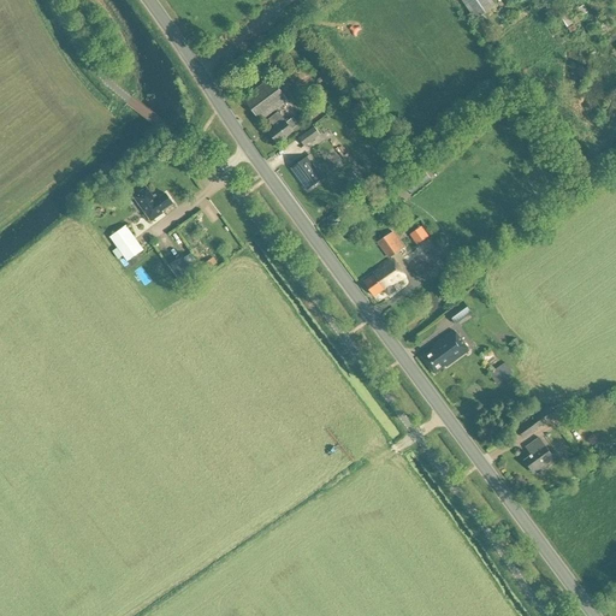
[(461,0),(475,19),(495,5),(491,0),(461,0)]
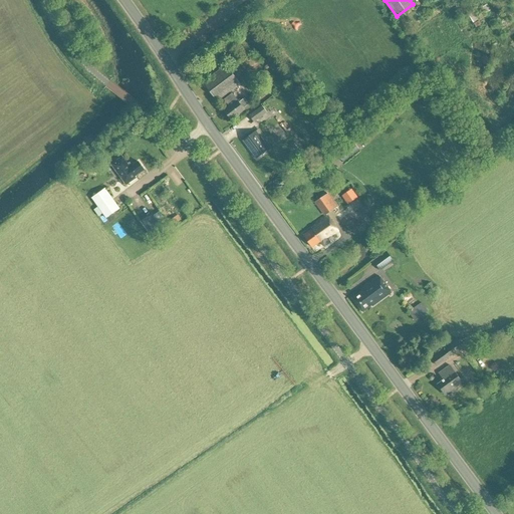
[(484,14),(491,11),(487,4),(481,8),(484,14)]
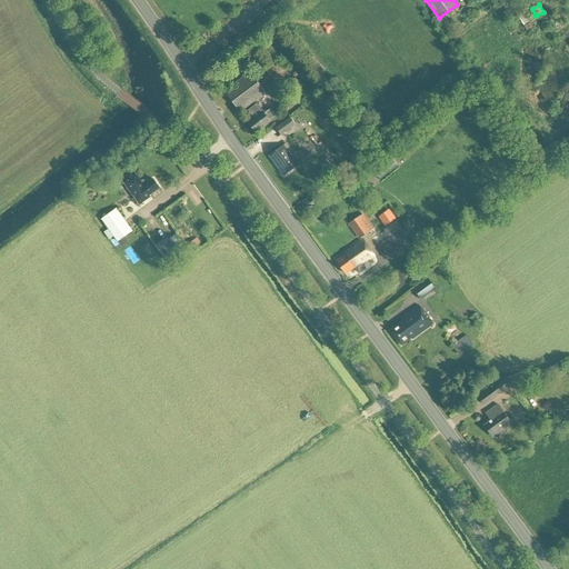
[(530,23),(531,23),(526,13),(519,18),(525,27),(527,31),(532,28),(530,23)]
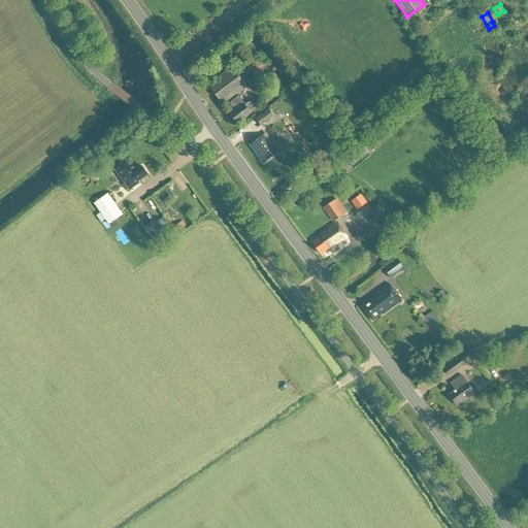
[(224,104),(246,87),(232,67),(208,85),(224,104)]
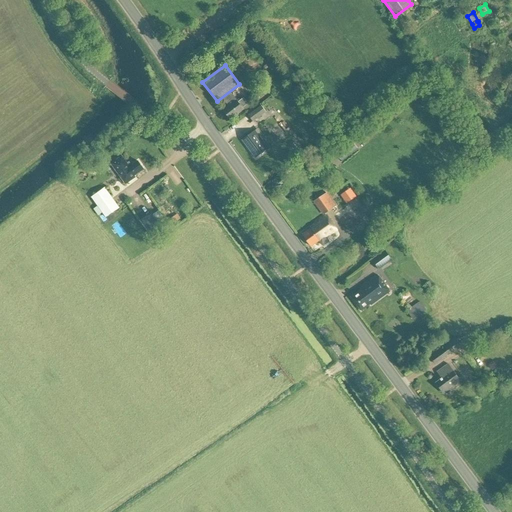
[(239,102),(237,100),(232,93),(223,100),(229,107),(224,110),(230,119),(244,109),(243,108),(249,104),(244,98),(239,102)]
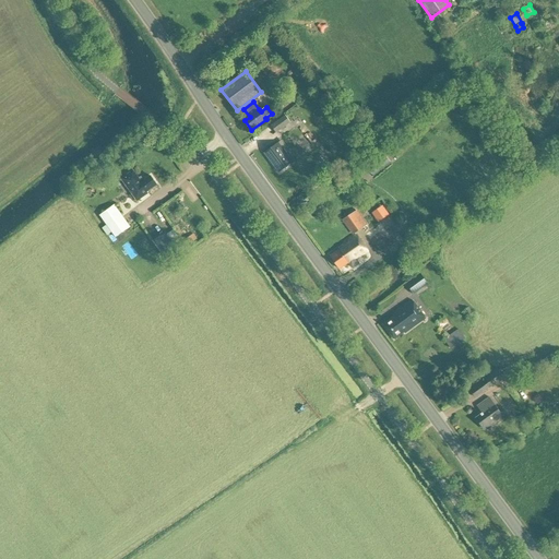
[(277,133),(290,123),(285,116),(272,126),(277,133)]
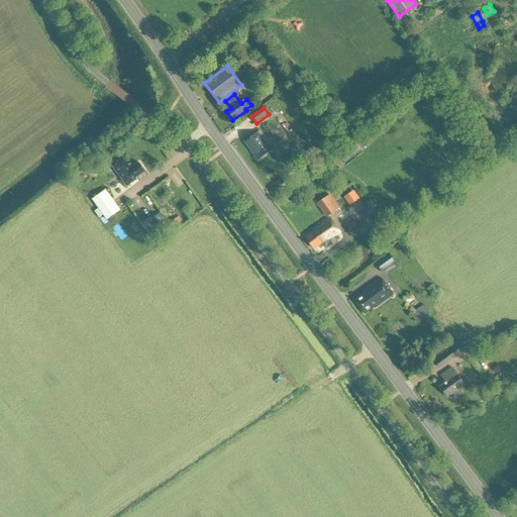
[(259,160),(272,149),(259,132),(245,141),(259,160)]
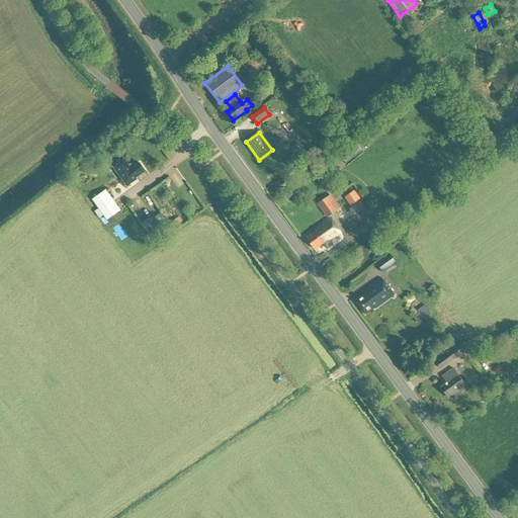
[(355,142),(340,155),(346,163),(362,150),(355,142)]
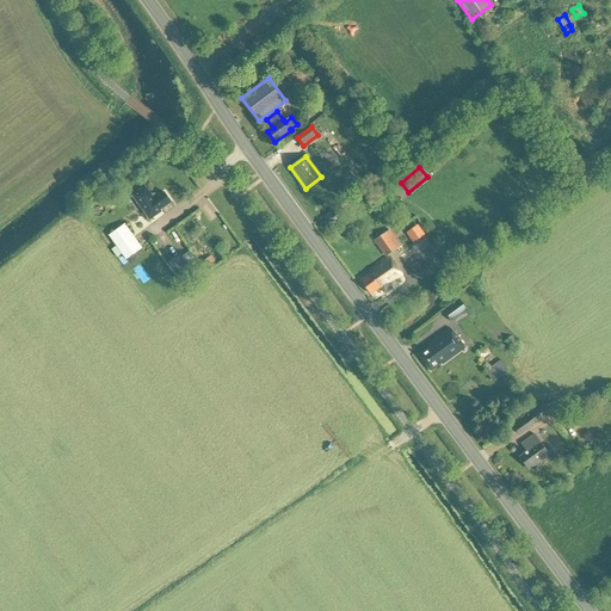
[(153,195),(147,186),(134,196),(150,220),(156,216),(155,214),(172,202),(165,192),(158,198),(155,193),(153,195)]
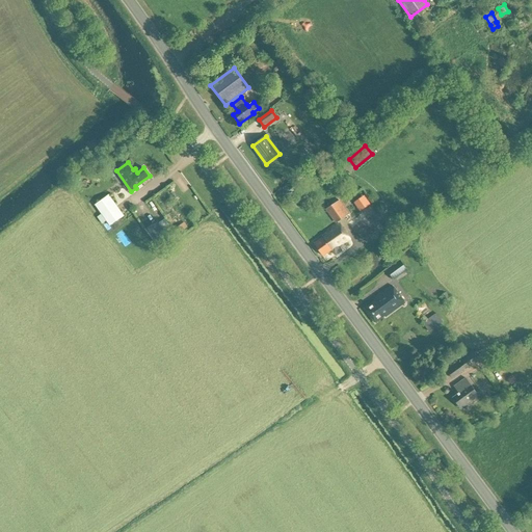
[(110,225),(124,216),(109,195),(95,205),(110,225)]
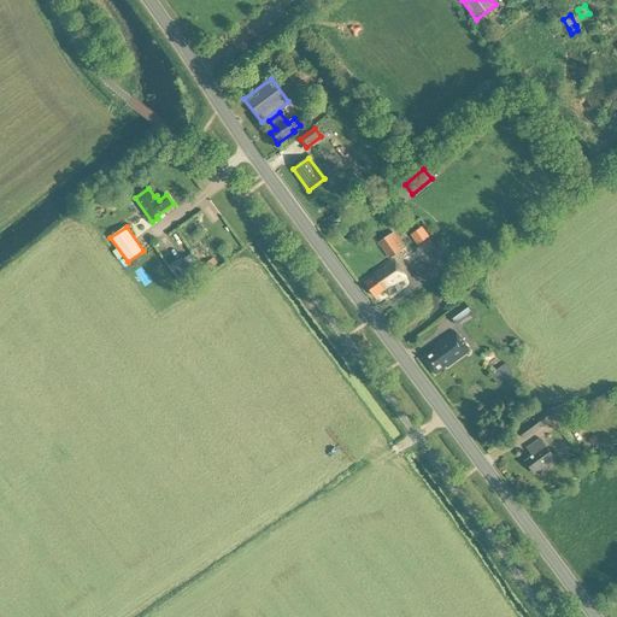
[(389,259),(405,248),(394,233),(378,244),(389,259)]
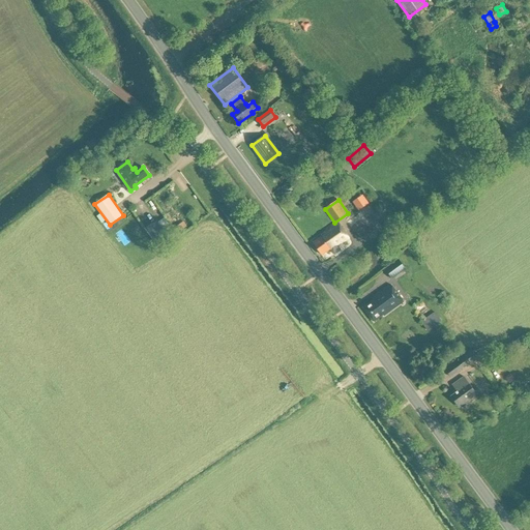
[(157,245),(169,237),(156,221),(145,229),(157,245)]
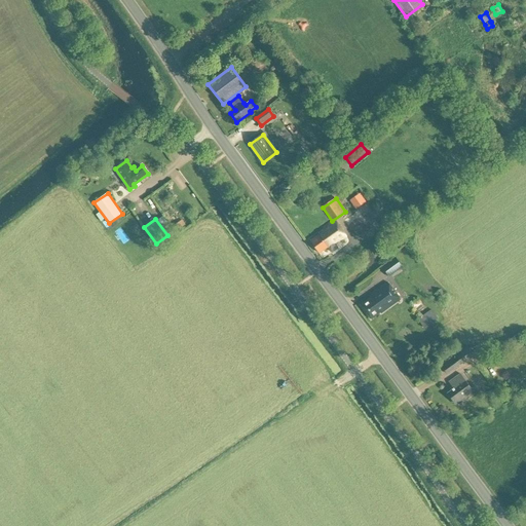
[(346,235),(336,221),(320,233),(320,234),(311,240),(320,253),(328,248),(332,253),(338,248),(335,243),(346,235)]
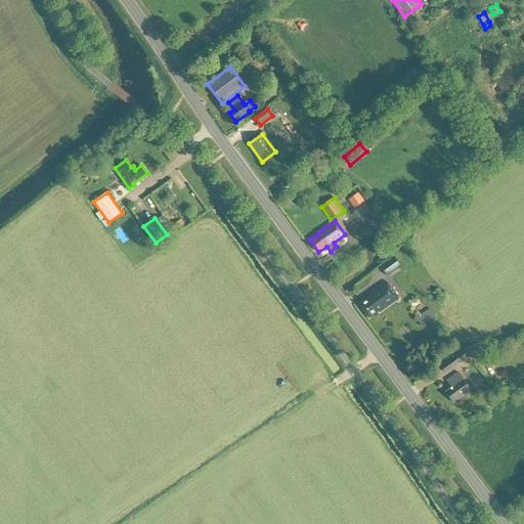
[(388,277),(401,267),(394,256),(381,266),(388,277)]
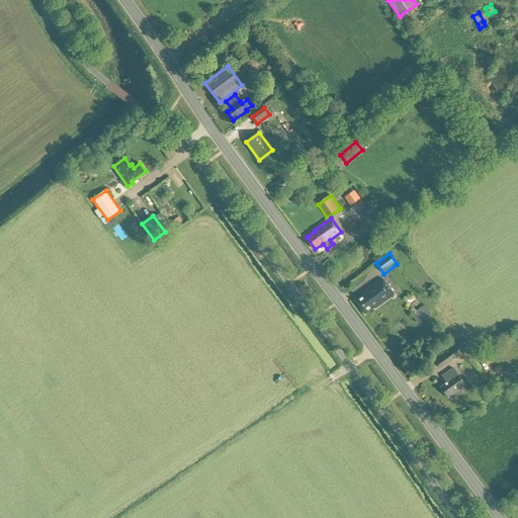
[(375,309),(396,294),(383,278),(364,292),(364,293),(355,300),(366,315),(374,308),(375,309)]
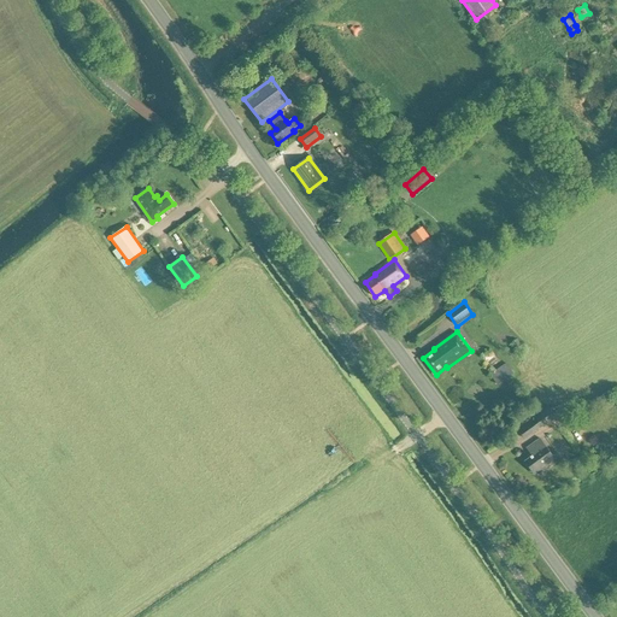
[(503,366),(499,363),(494,366),(497,370),(491,375),(498,386),(513,374),(506,364),(503,366)]
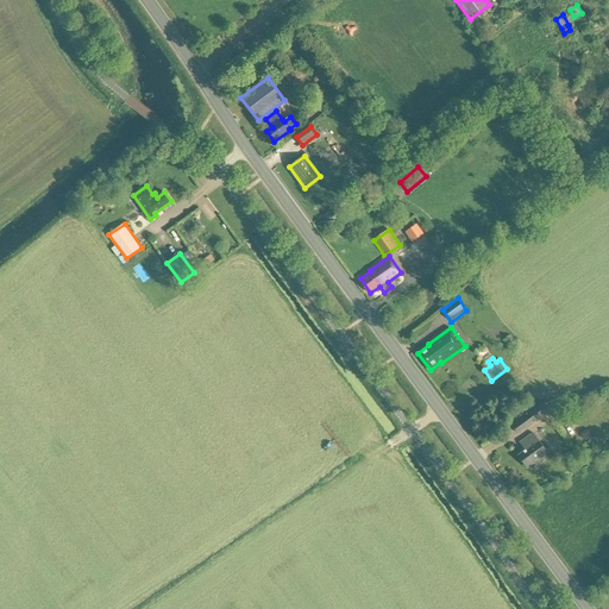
[(535,424),(548,413),(541,403),(528,413),(529,414),(512,426),(518,434),(534,422),(535,424)]
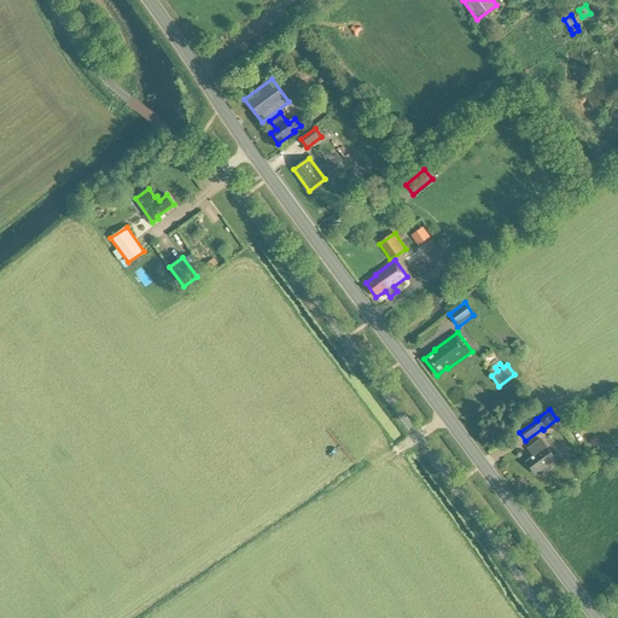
[(541,438),(528,449),(532,456),(525,462),(536,476),(561,458),(555,450),(552,453),(541,438)]
